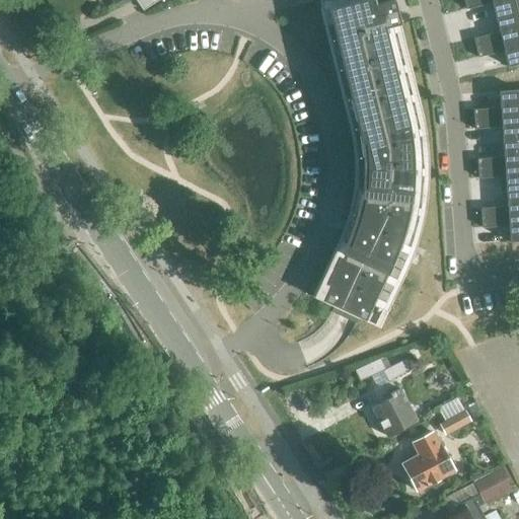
[(326,269),(313,297),(347,313),(378,327),(399,282),(404,272),(410,261),(414,249),(418,236),(421,223),(424,210),(425,204),(426,197),(427,190),(427,183),(427,176),(428,169),(427,160),(427,152),(426,143),(424,131),(422,120),(420,107),(412,79),(392,0),(357,0),(320,9),(324,27),(338,79),(343,98),(346,108),(348,119),(350,129),(352,138),(353,147),(355,156),(355,166),(355,175),(354,186),(353,195),(352,205),(349,214),(346,223),(343,232),(340,241),(336,250),(330,260),(326,269)]
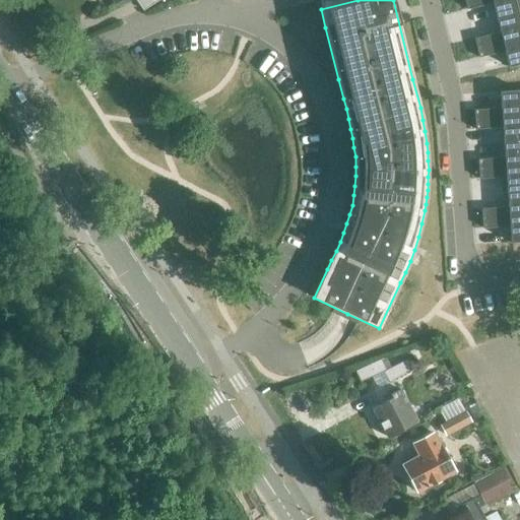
[(519,0),(465,0),(464,0),(466,10),(493,3),(496,18),(519,11),(519,0)]
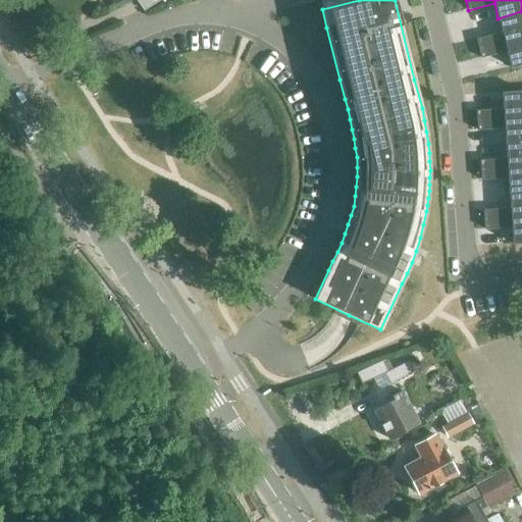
[(502,33),(476,39),(478,49),(521,37),(521,11),(498,18),(502,33)]
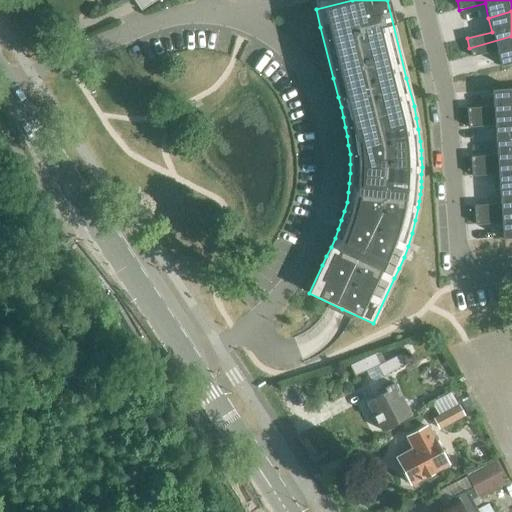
[(511,36),(469,48),(471,57),(497,51),(501,66),(511,63),(511,36)]
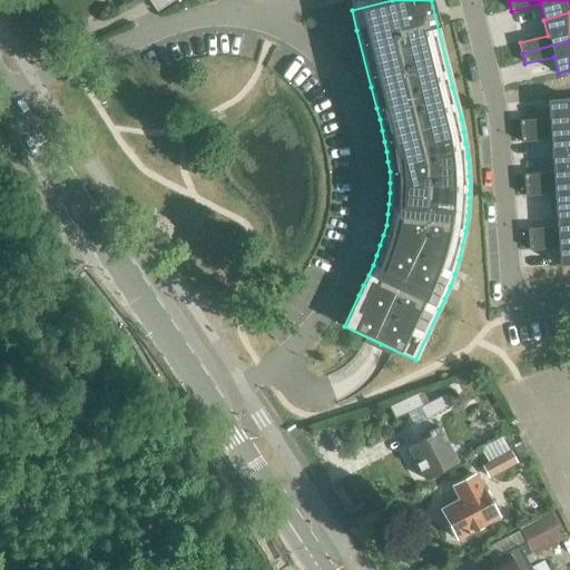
[(548,119),(519,121),(520,131),(569,127),(569,99),(547,101),(548,119)]
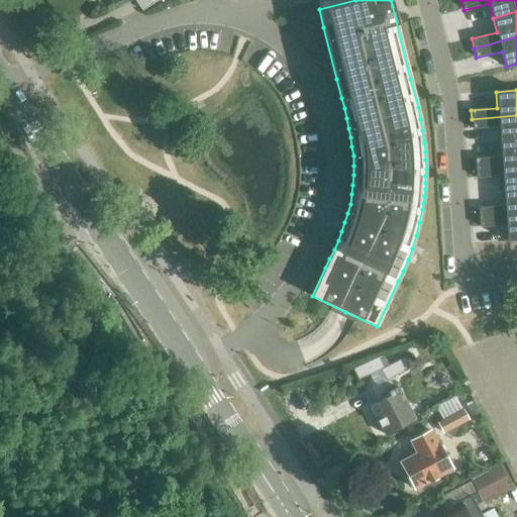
[(516,115),(472,119),(473,129),(499,127),(500,142),(516,140),(516,115)]
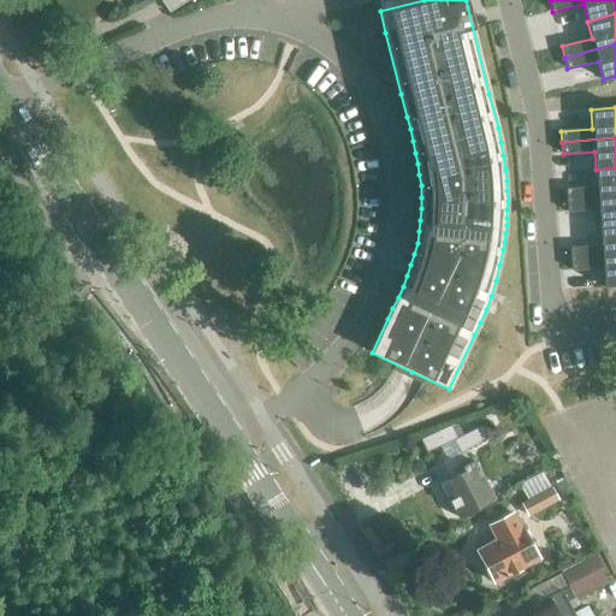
[(597,187),(566,189),(567,201),(615,196),(615,167),(596,170),(597,187)]
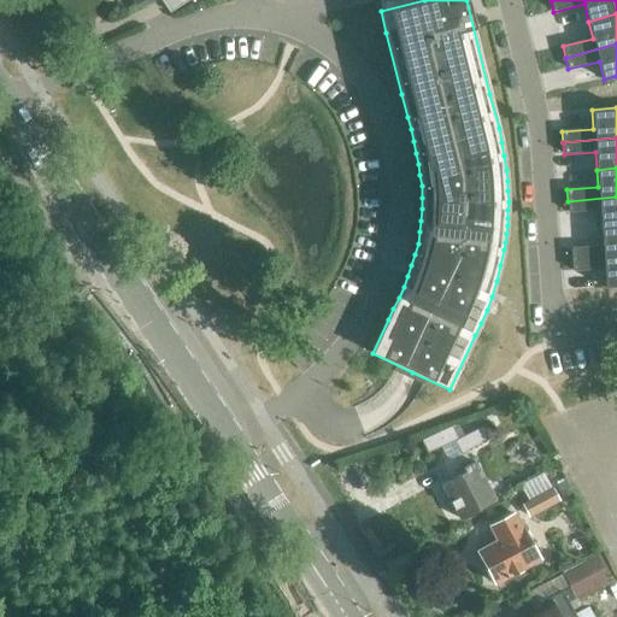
[(616,197),(568,201),(568,212),(599,211),(600,228),(616,227),(616,197)]
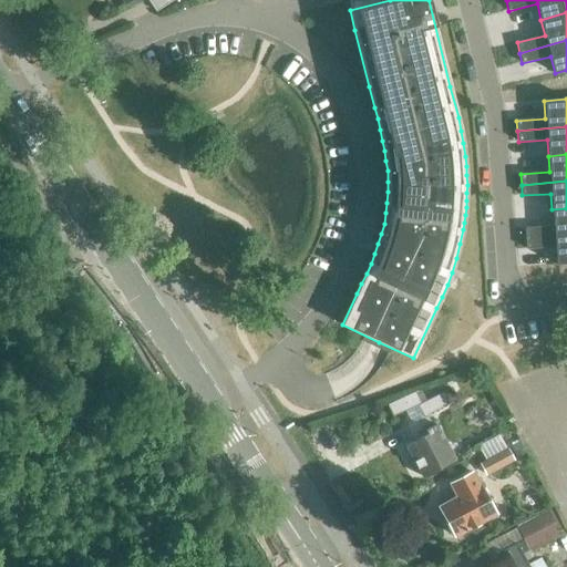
[(553,226),(524,228),(525,239),(566,235),(566,208),(552,209),(553,226)]
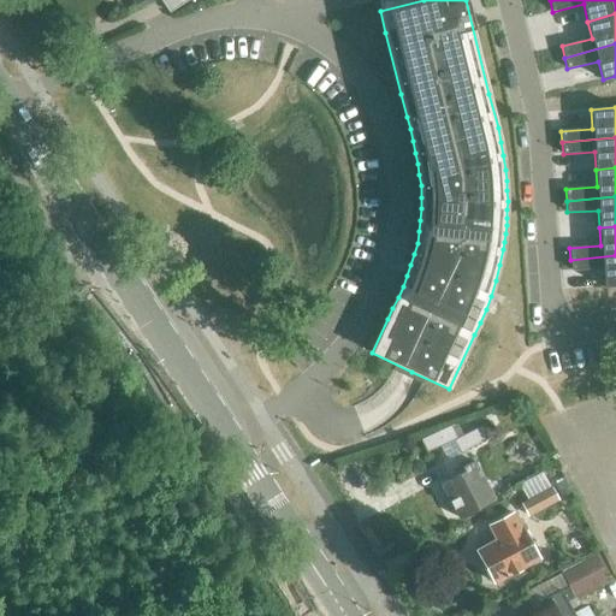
[(615,255),(570,260),(572,271),(603,268),(604,288),(615,286),(615,255)]
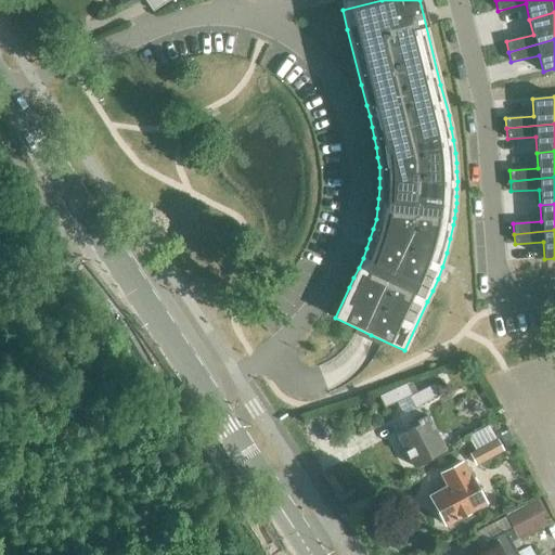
[(397,437),(414,467),(446,450),(427,416),(416,422),(418,425),(397,437)]
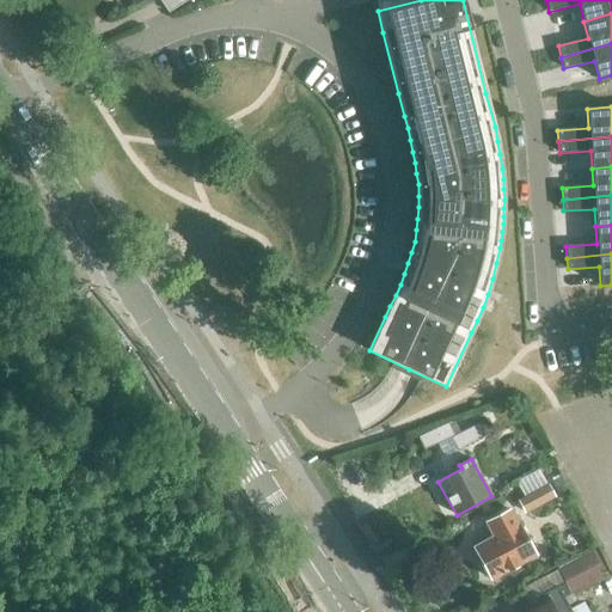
[(519,501),(525,513),(554,497),(538,471),(515,484),(524,499),(519,501)]
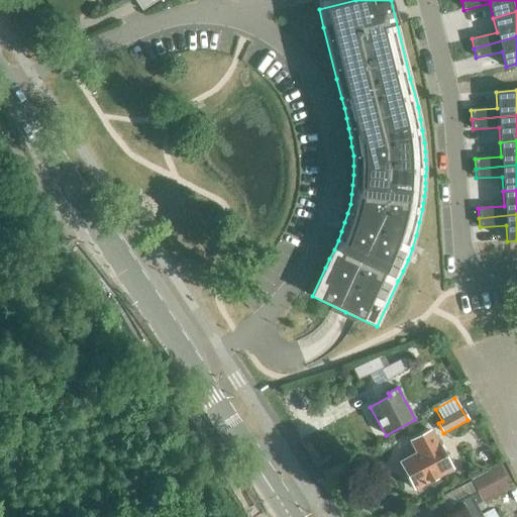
[(400,462),(415,490),(451,471),(430,431),(410,442),(416,453),(400,462)]
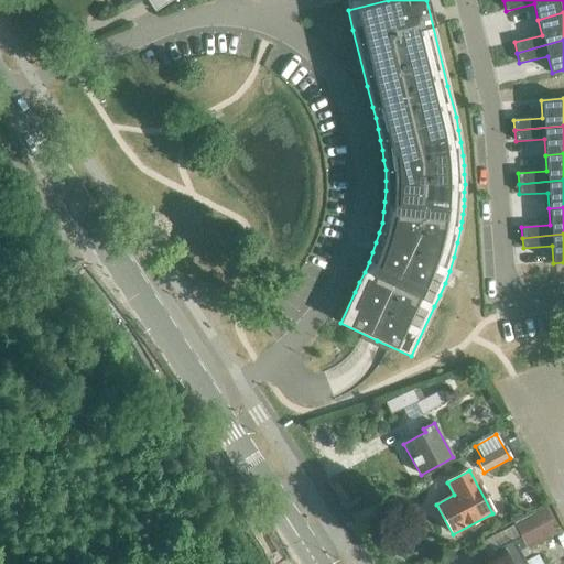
[(539,563),(535,557),(525,563),(522,557),(530,553),(528,549),(559,532),(545,507),(513,523),(514,524),(480,543),(489,560),(481,563),(539,563)]
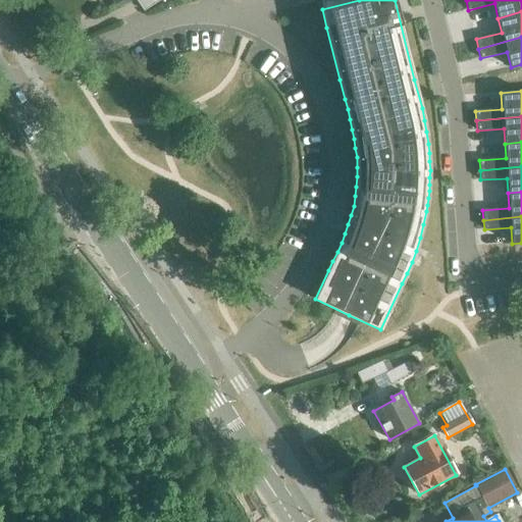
All buildings are outlined.
